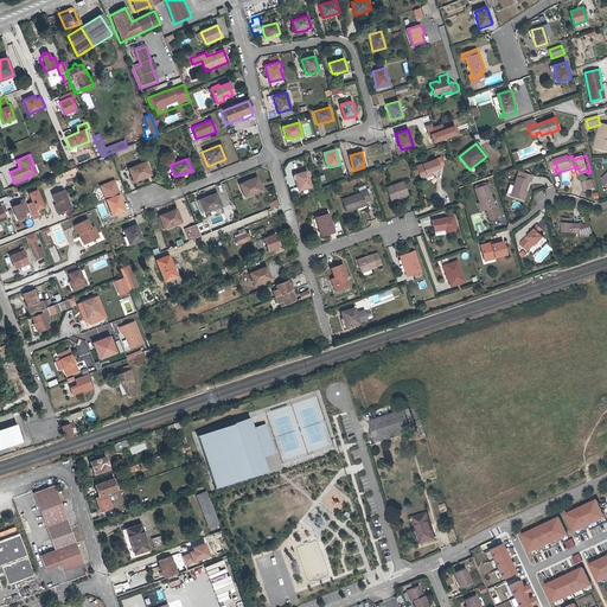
[(421,178),(432,174),(432,172),(440,168),(440,167),(436,160),(417,167),(421,178)]
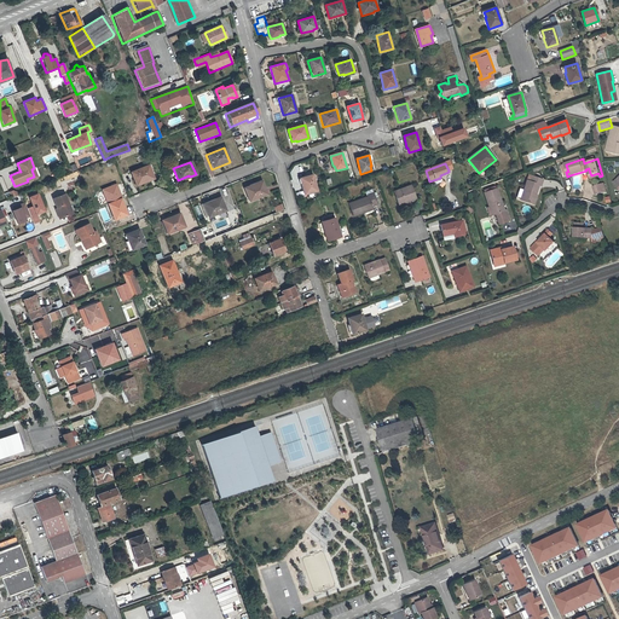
[(154,179),(148,165),(132,172),(137,184),(148,179),(148,180),(154,179)]
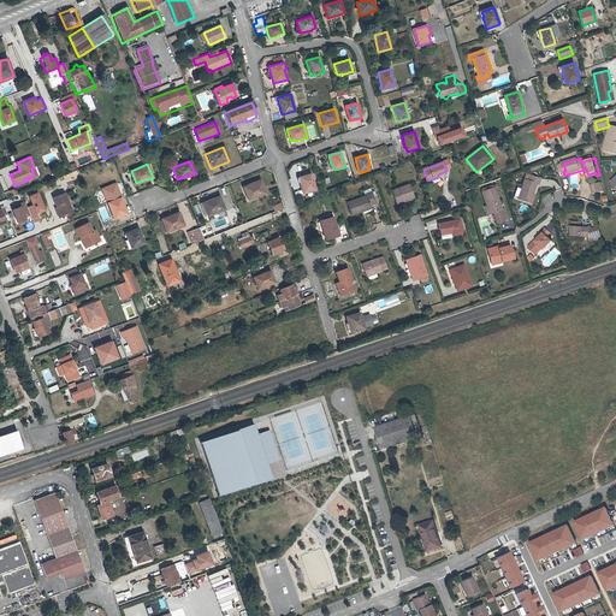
[(34,167),(31,169),(34,176),(27,178),(28,181),(37,176),(34,167)]
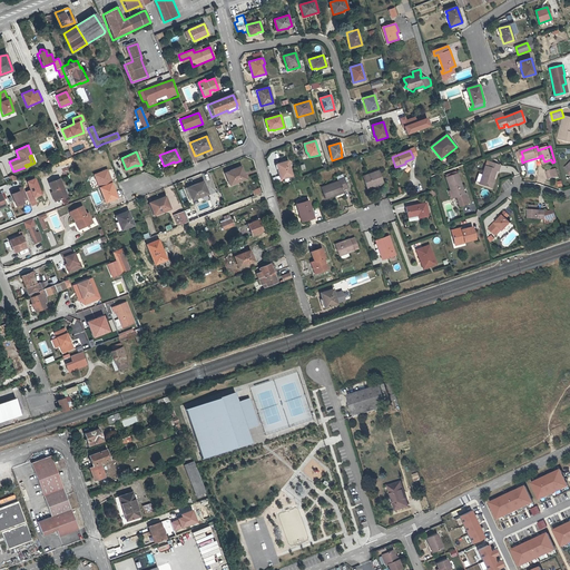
[(71,168),(77,165),(71,157),(67,160),(71,168)]
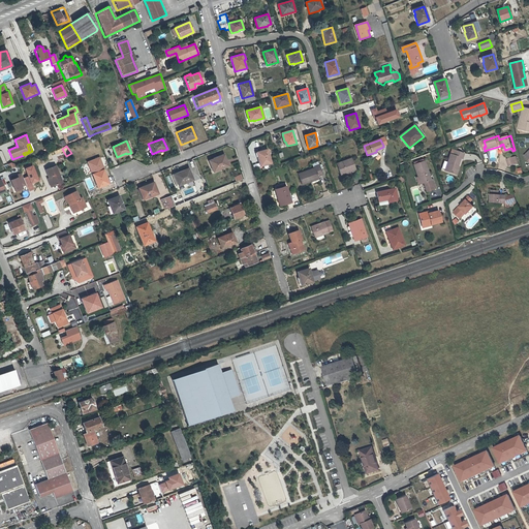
[(257,152),(258,157),(260,166),(272,164),(268,150),(257,152)]
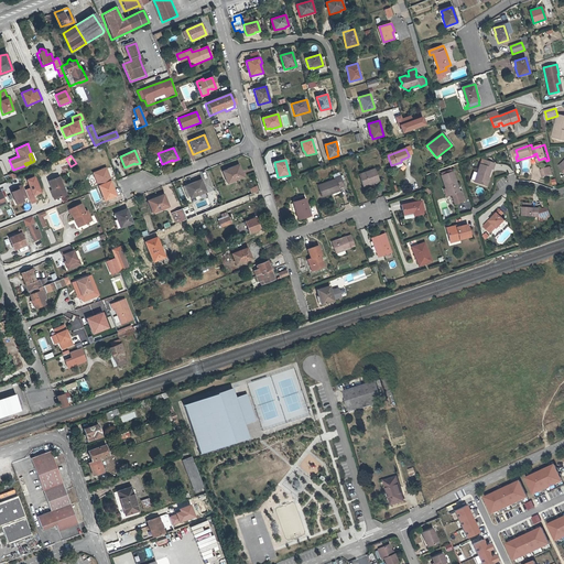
[(484,164),(481,163),(476,182),(487,185),(492,167),(495,169),(497,163),(486,160),(484,164)]
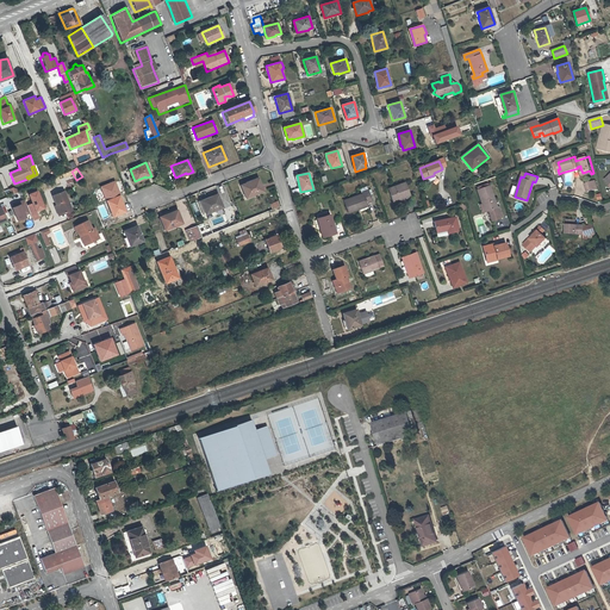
[(247,184),(247,182),(241,185),(246,198),(262,191),(257,180),(247,184)]
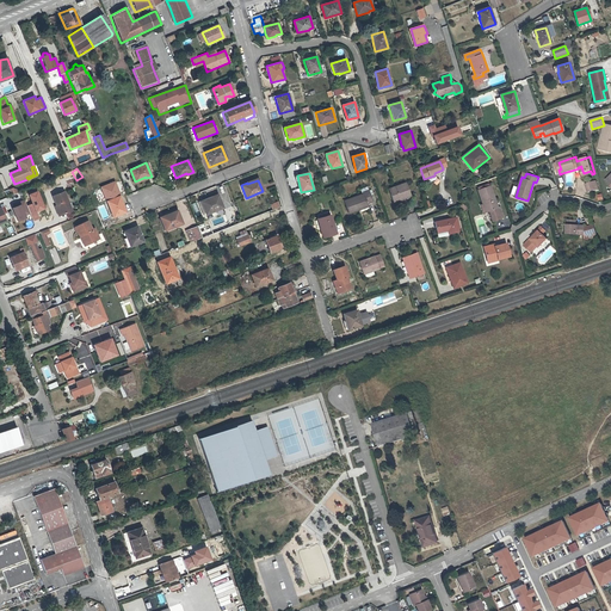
[(598,190),(594,181),(587,184),(591,192),(598,190)]
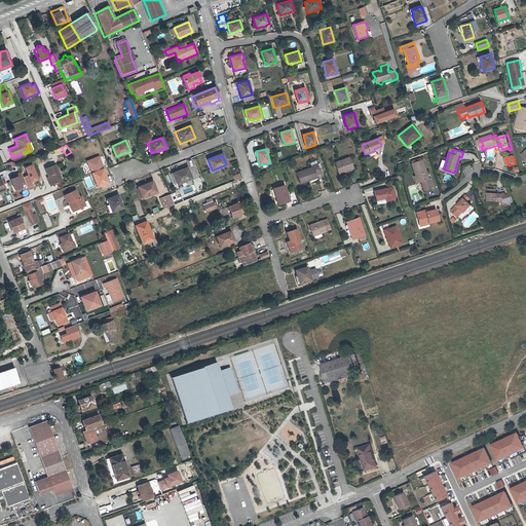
[(339,175),(346,172),(353,170),(349,158),(335,164),(339,175)]
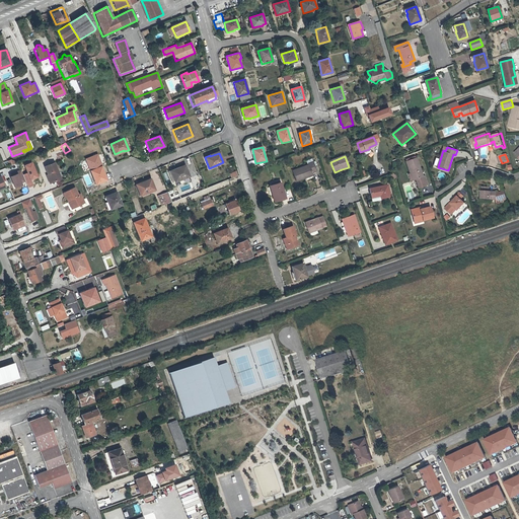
[(420,188),(429,184),(426,175),(424,175),(418,157),(406,161),(412,173),(410,173),(412,180),(414,179),(416,178),(417,178),(420,188)]
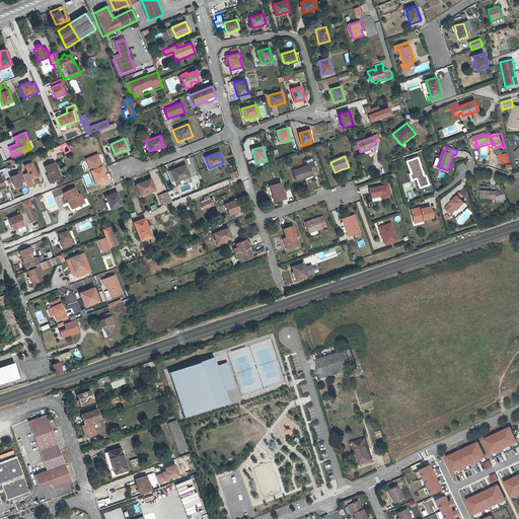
[(304,177),(312,175),(311,173),(316,172),(312,162),(307,164),(308,165),(292,171),(296,182),(304,179),(304,177)]
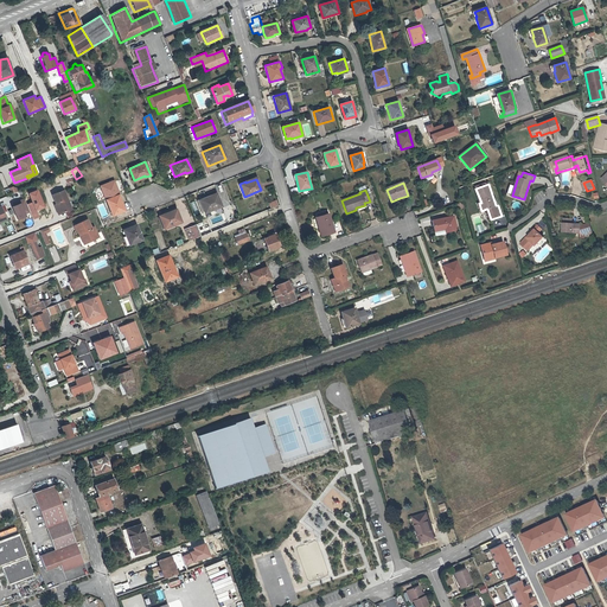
[(23,208),(19,199),(21,197),(19,191),(7,196),(13,211),(23,208)]
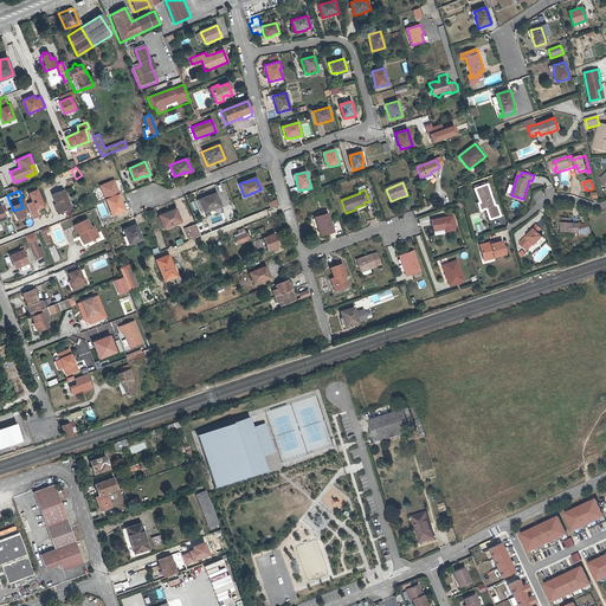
[(52,195),(57,205),(60,214),(71,210),(64,191),(52,195)]
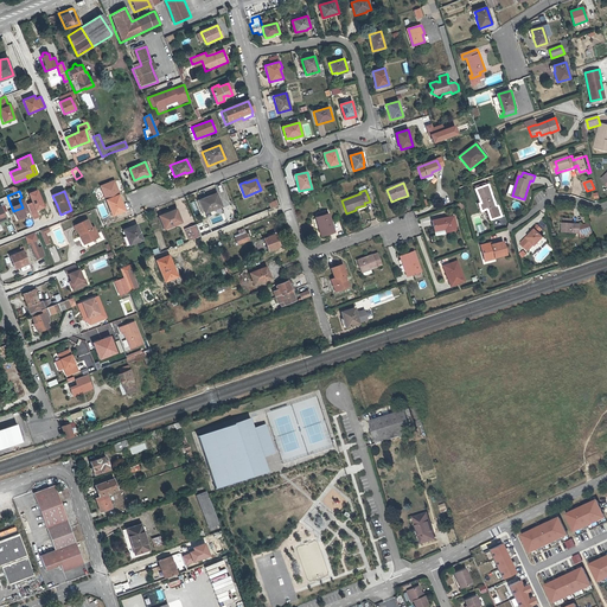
[(123,205),(119,195),(106,200),(113,216),(123,211),(122,206),(123,205)]
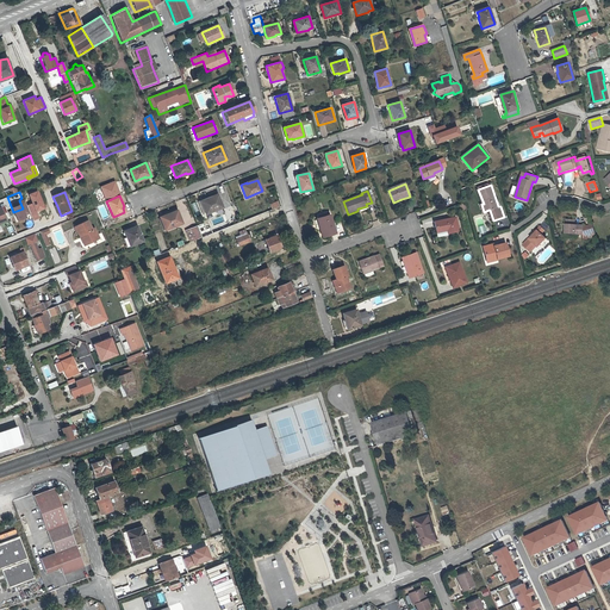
[(206,199),(206,198),(200,201),(205,213),(222,207),(218,195),(206,199)]
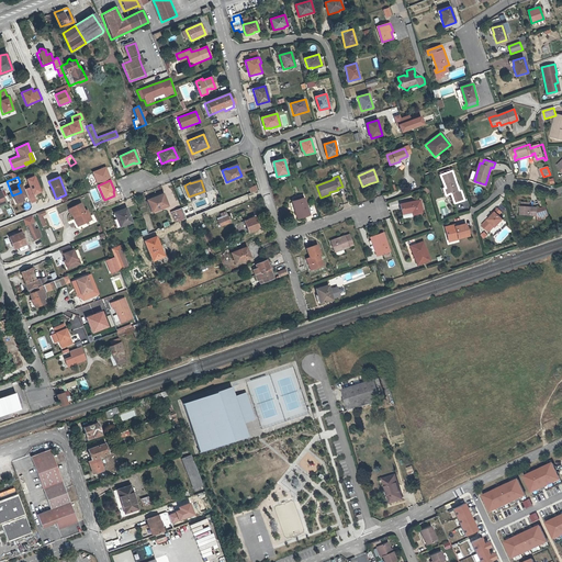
[(167,205),(163,194),(147,200),(152,212),(167,205)]
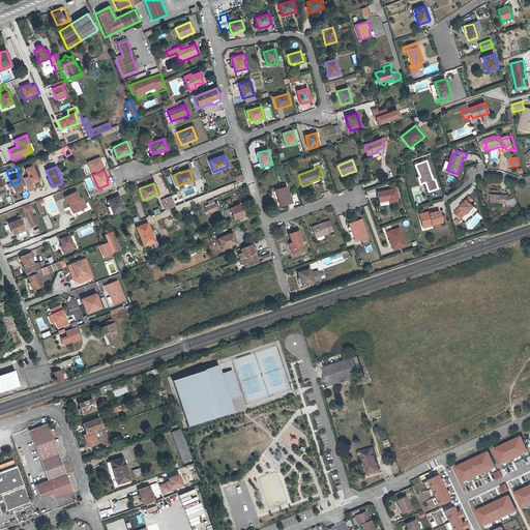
[(280,199),(278,200),(281,207),(291,203),(287,187),(286,187),(286,185),(283,186),(284,188),(277,190),(276,190),(280,199)]
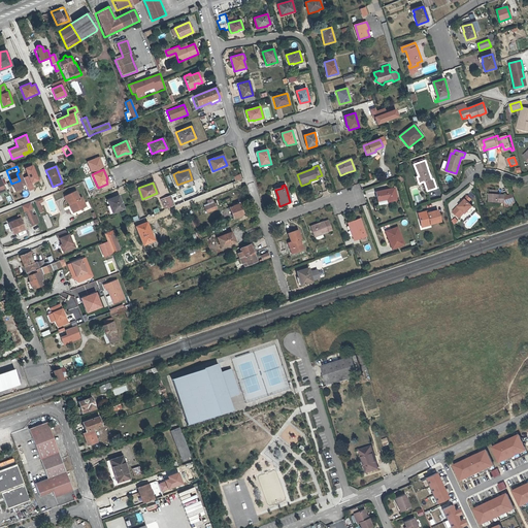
[(376,193),(378,202),(387,200),(388,202),(396,200),(394,189),(376,193)]
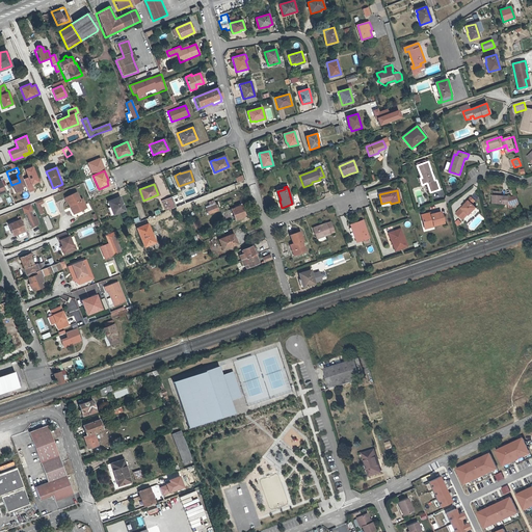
[(510,205),(510,208),(523,206),(520,195),(511,197),(511,196),(502,196),(503,191),(497,191),(496,204),(510,205)]
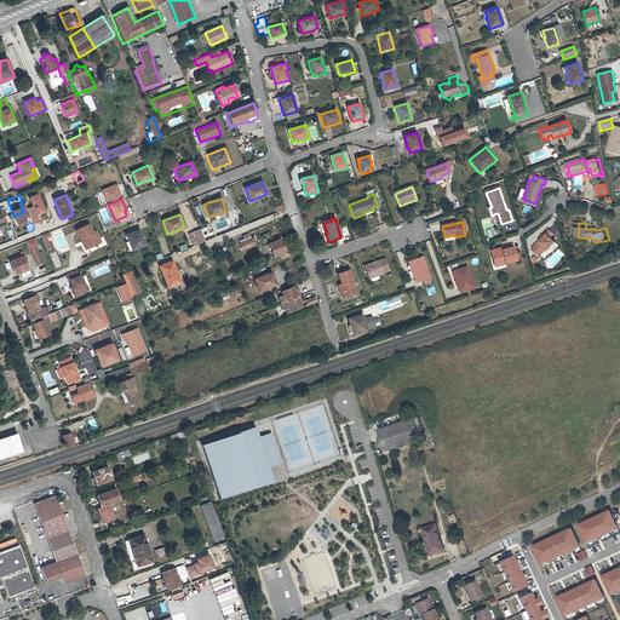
[(76,230),(81,240),(84,239),(87,248),(101,242),(96,231),(93,233),(90,224),(76,230)]
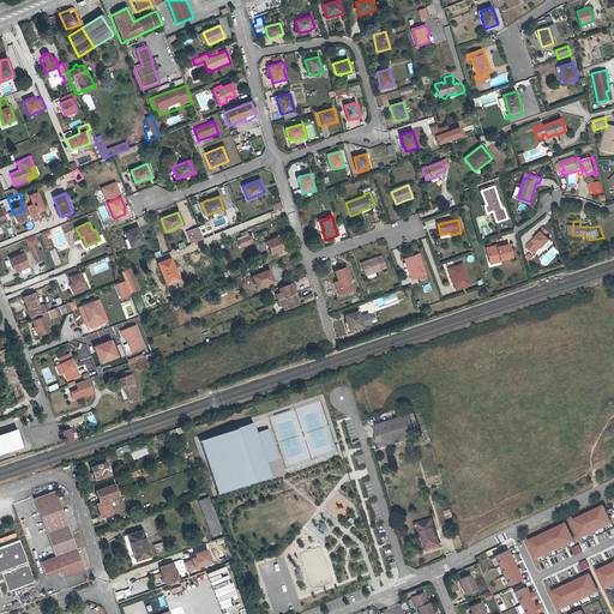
[(126,239),(127,239),(128,239),(132,247),(144,242),(137,228),(125,233),(126,239)]
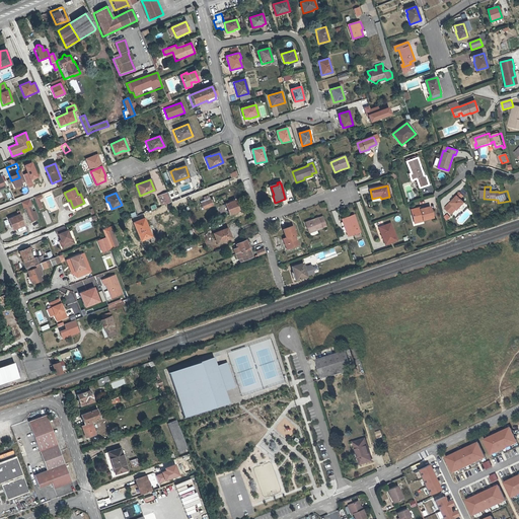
[(167,193),(157,196),(161,206),(171,203),(167,193)]
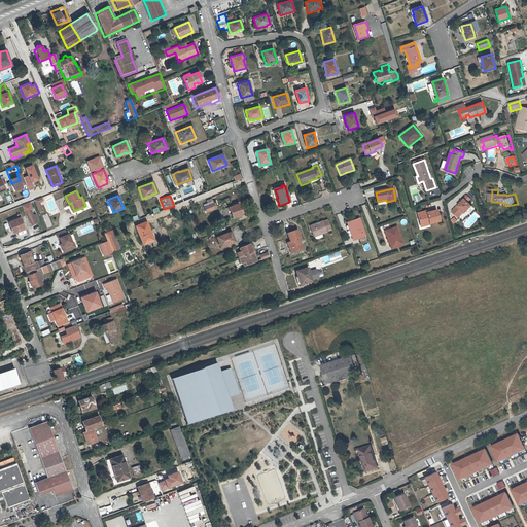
[(460,206),(459,206),(454,211),(460,217),(465,212),(467,213),(473,206),(469,202),(472,199),(468,196),(465,199),(466,200),(463,204),(460,206)]
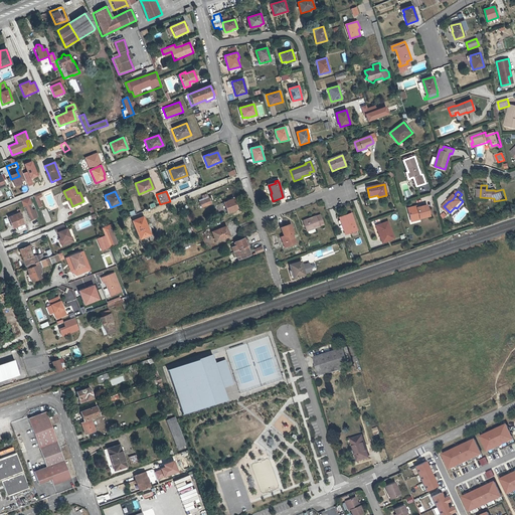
[(198,200),(201,208),(211,204),(209,196),(198,200)]
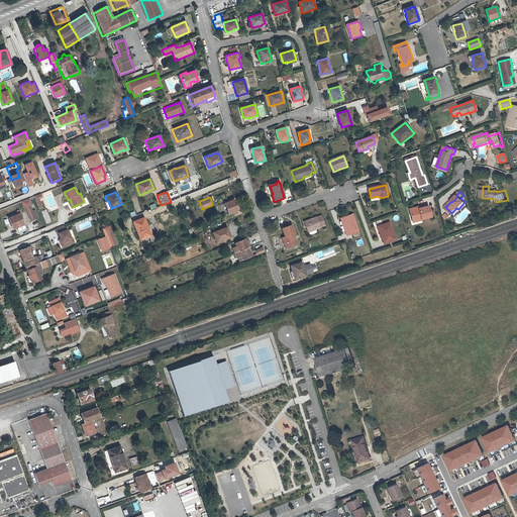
[(238,210),(233,200),(224,203),(228,214),(238,210)]
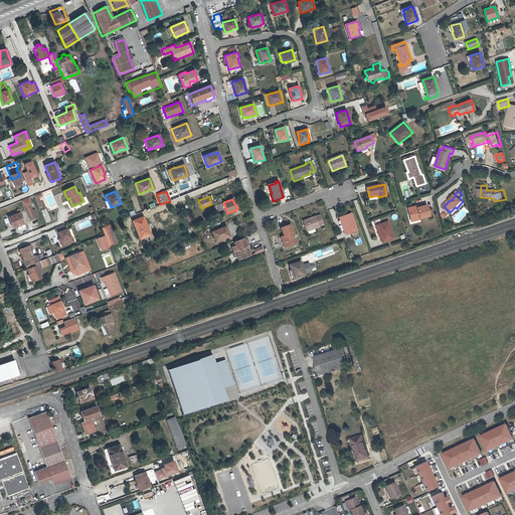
[(35,217),(34,215),(32,210),(29,204),(25,205),(27,212),(30,219),(35,217)]
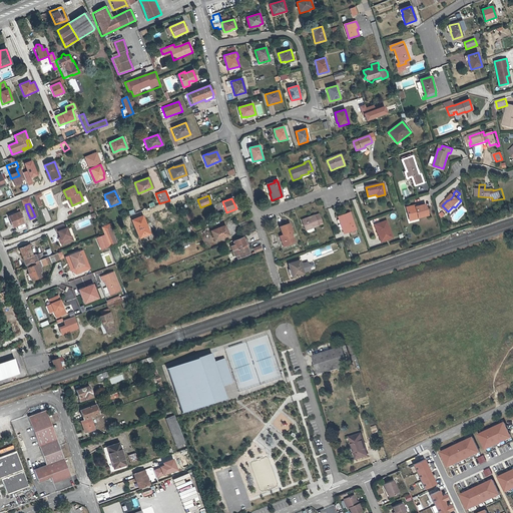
[(419,216),(419,217),(429,214),(426,204),(417,206),(415,207),(415,205),(407,207),(410,218),(419,216)]
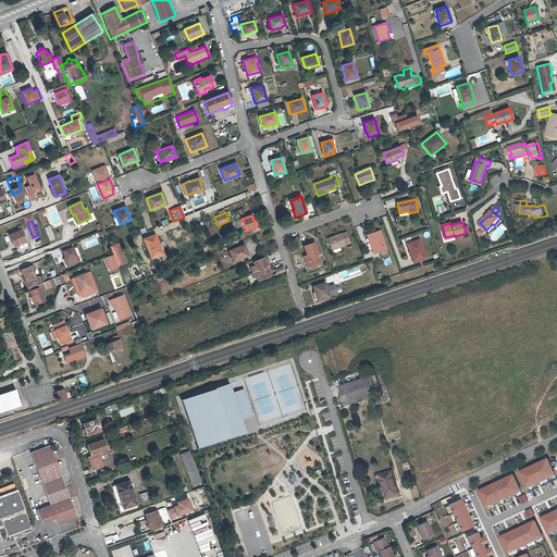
[(26,242),(21,230),(9,234),(13,246),(26,242)]
